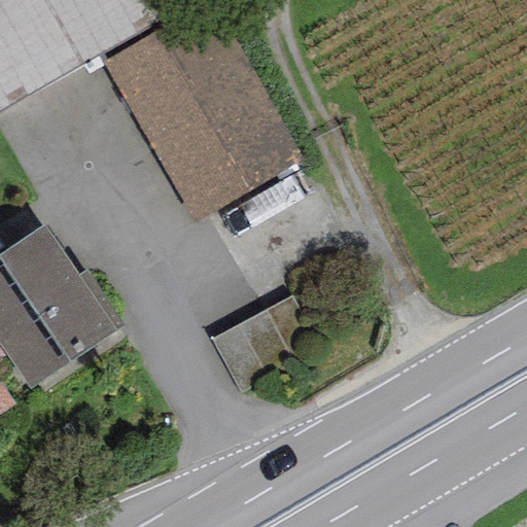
[(0,0),(0,109),(172,11),(165,0),(0,0)]
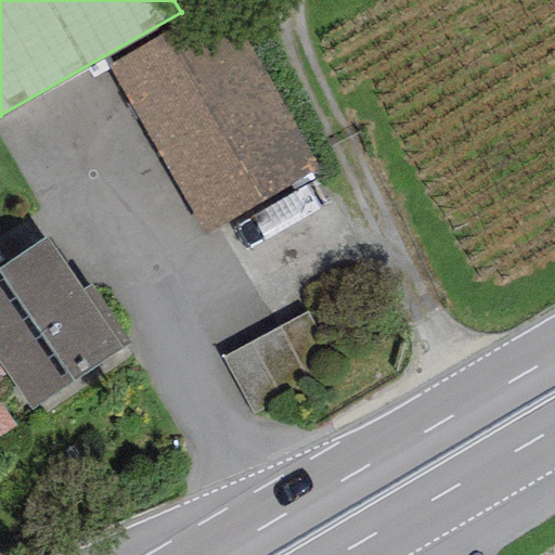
[(320,168),(224,1),(108,67),(203,234),(320,168)]
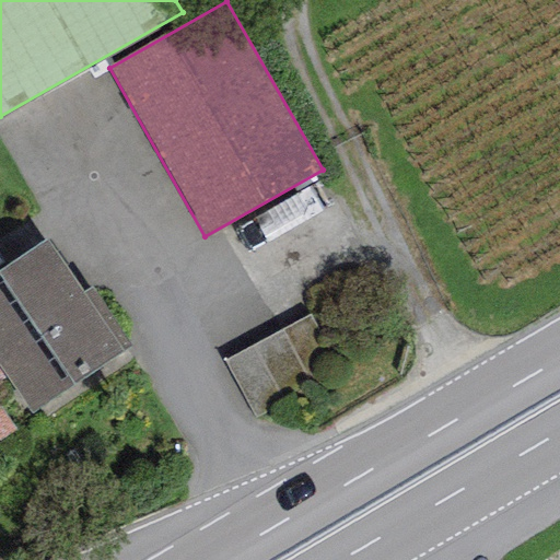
[(47,238),(0,269),(0,368),(7,377),(31,412),(129,346),(90,288),(84,292),(47,238)]
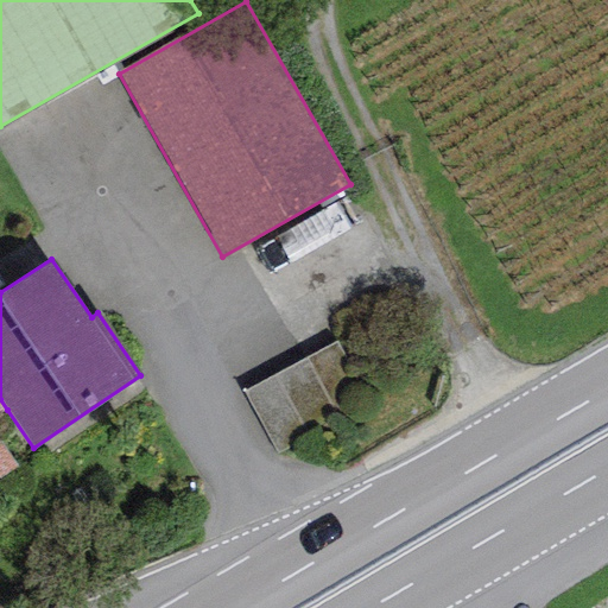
[(337,343),(244,391),(277,455),(371,406),(337,343)]
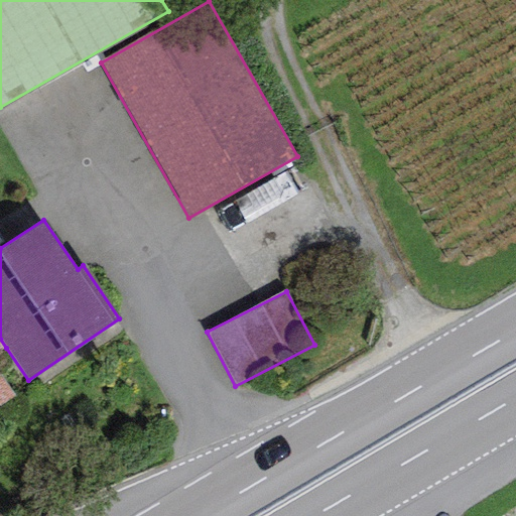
[(0,351),(6,348),(0,339),(0,407),(13,398),(0,378),(0,351)]
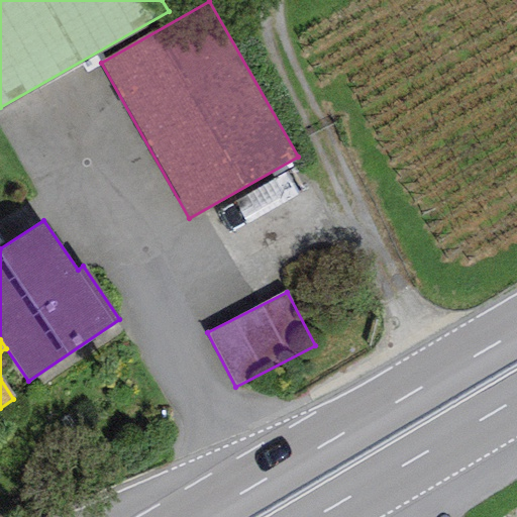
All buildings are outlined.
